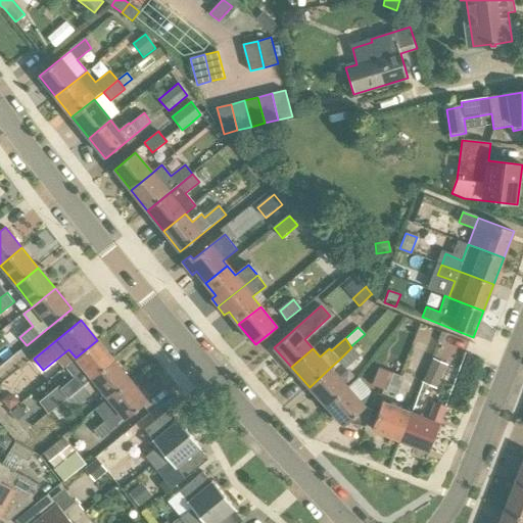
[(97,340),(76,358),(65,367),(74,377),(61,388),(59,385),(39,401),(49,414),(68,398),(83,386),(113,361),(97,340)]
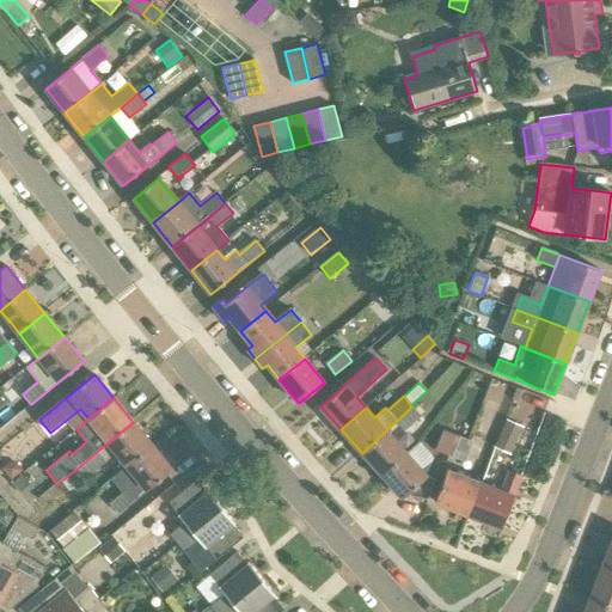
[(421,416),(411,407),(397,421),(405,430),(421,416)]
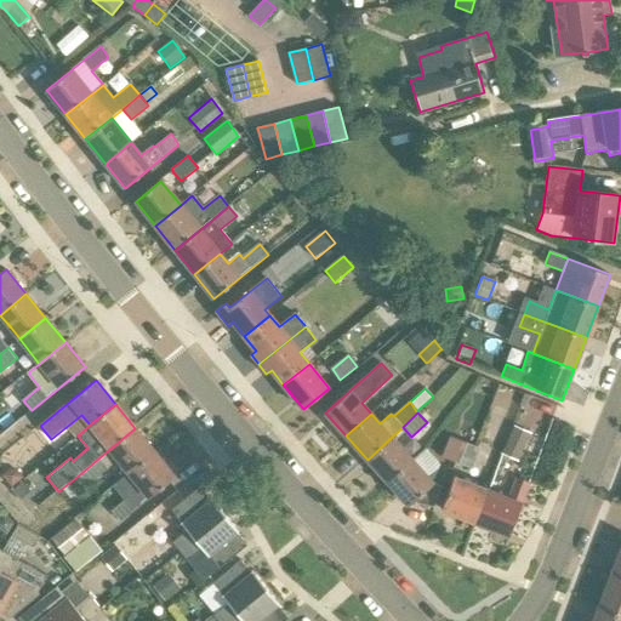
[(514,425),(501,454),(517,461),(530,432),(514,425)]
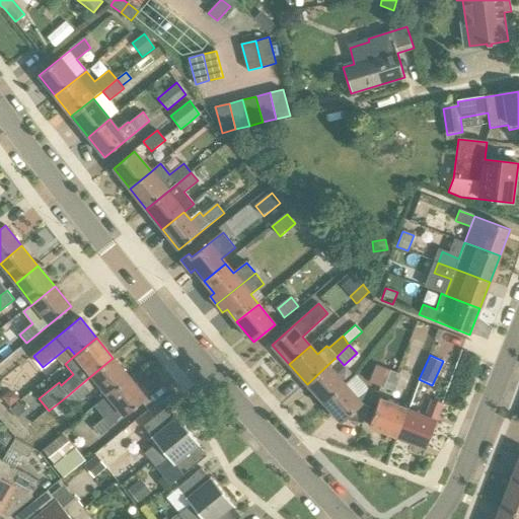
[(113,358),(82,383),(68,395),(75,403),(98,384),(108,395),(130,378),(113,358)]
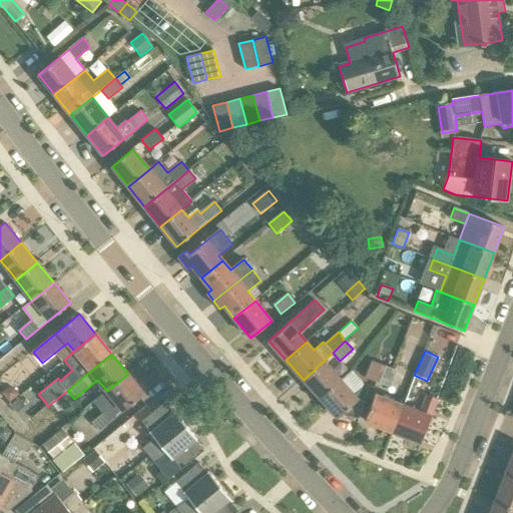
[(341,381),(324,361),(304,380),(321,399),(341,381)]
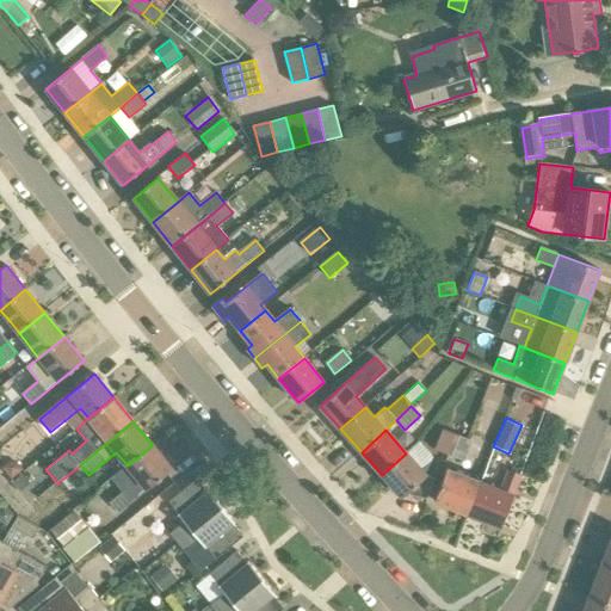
[(457,437),(449,456),(464,461),(471,440),(457,437)]
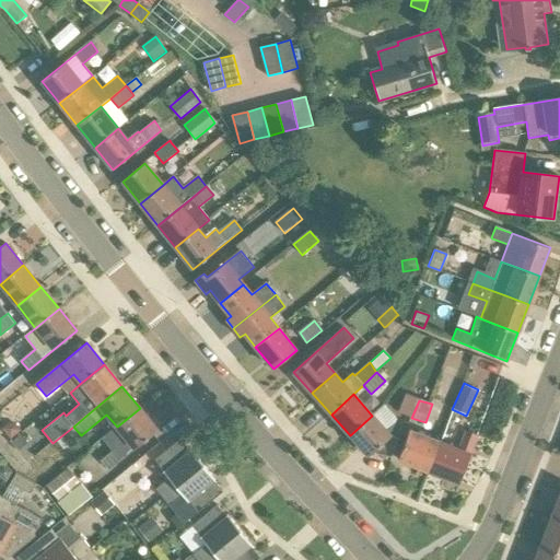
[(384,405),(372,416),(350,435),(369,456),(372,453),(391,436),(389,434),(393,431),(398,419),(384,405)]
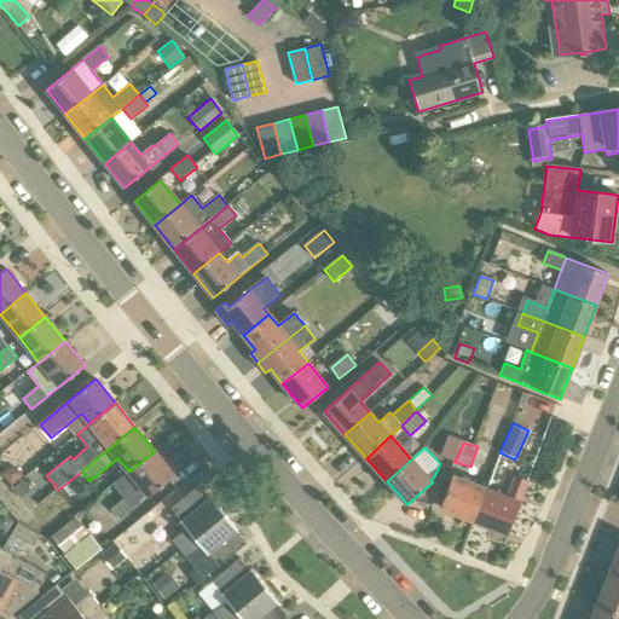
[(155,451),(129,472),(117,481),(129,496),(113,510),(121,520),(174,475),(155,451)]
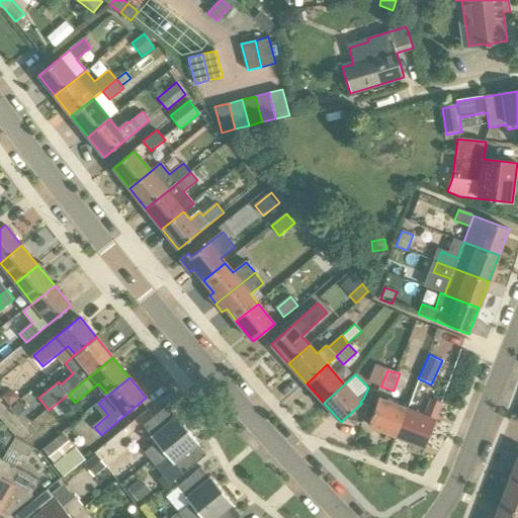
[(7,392),(2,396),(9,405),(18,398),(14,393),(7,392)]
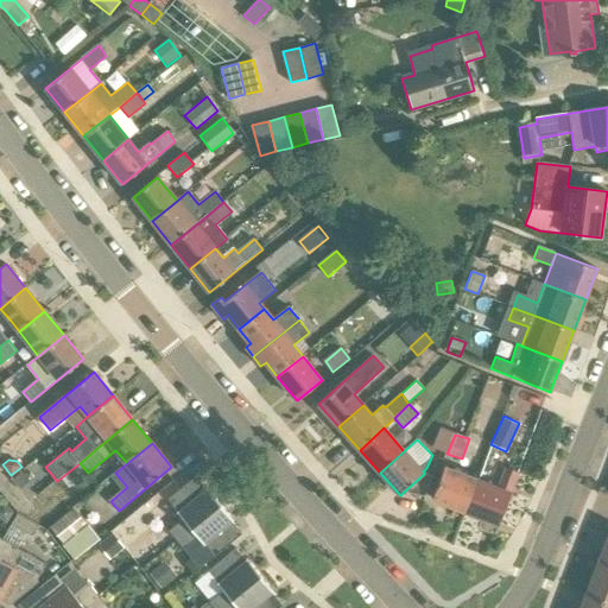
[(466,512),(477,480),(444,467),(432,499),(466,512)]
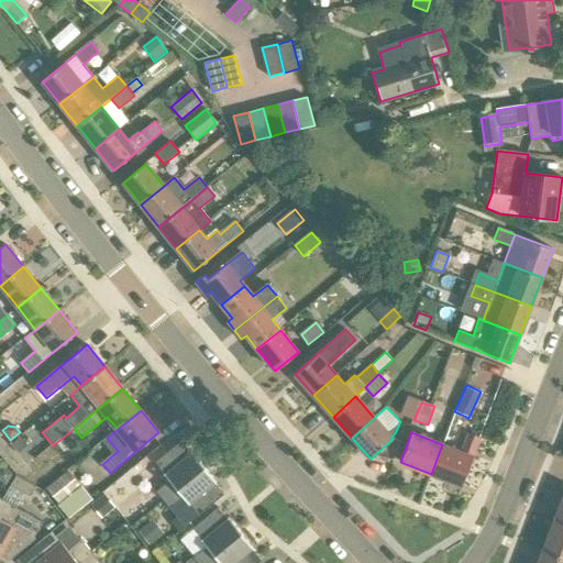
[(442,444),(431,474),(462,486),(481,438),(470,433),(462,452),(442,444)]
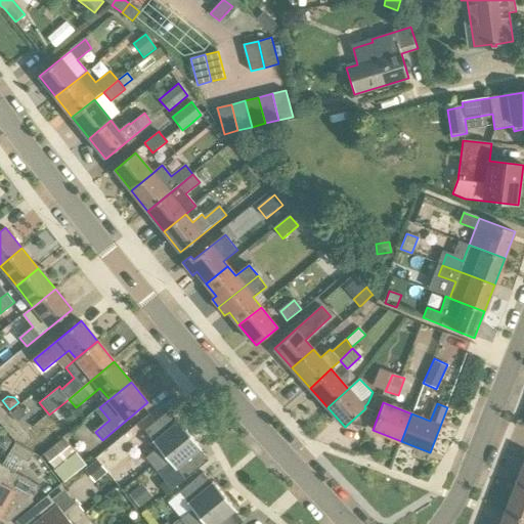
[(19,405),(10,412),(17,421),(27,412),(19,405)]
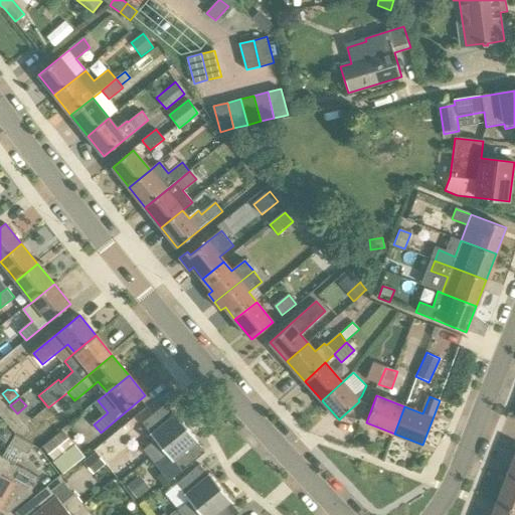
[(366,403),(359,401),(342,416),(359,420),(366,403)]
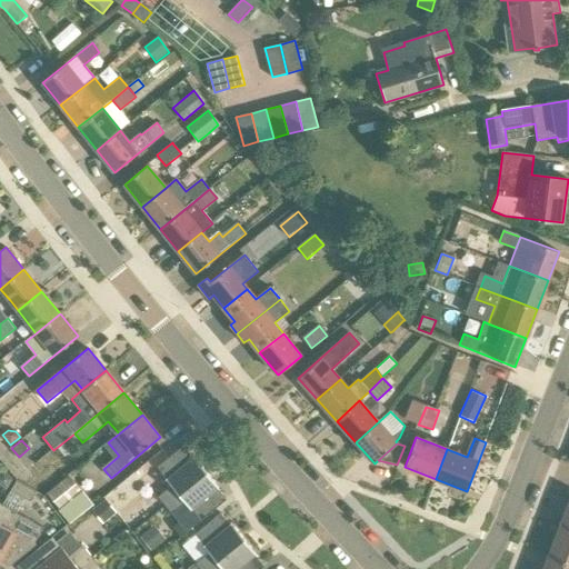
[(166,507),(207,472),(193,457),(192,458),(183,447),(158,468),(167,479),(166,480),(171,487),(159,498),(166,507)]
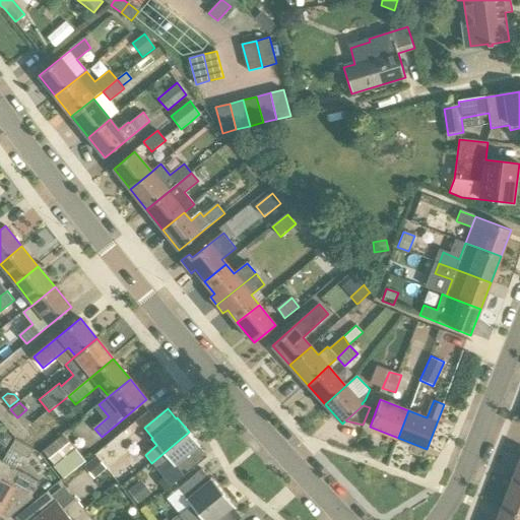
[(12,438),(3,431),(0,434),(0,443),(4,447),(12,438)]
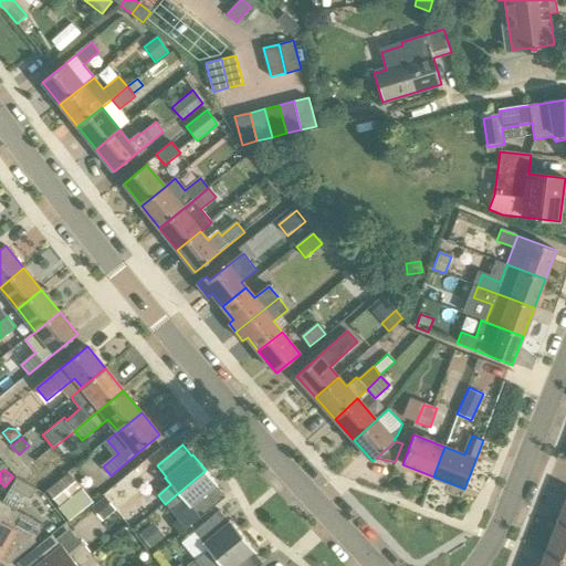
[(206,470),(165,504),(171,512),(185,501),(190,509),(191,507),(200,519),(226,498),(217,486),(218,485),(206,470)]
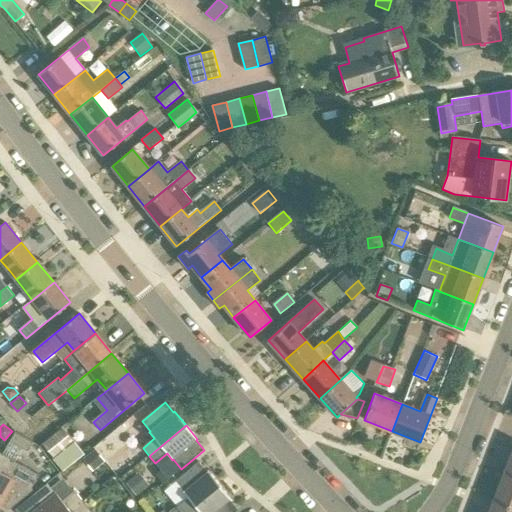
[(98,441),(108,456),(130,442),(120,427),(98,441)]
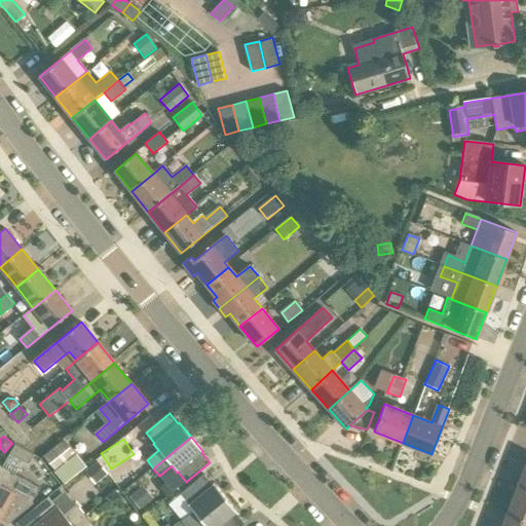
[(43,455),(53,471),(74,454),(64,440),(43,455)]
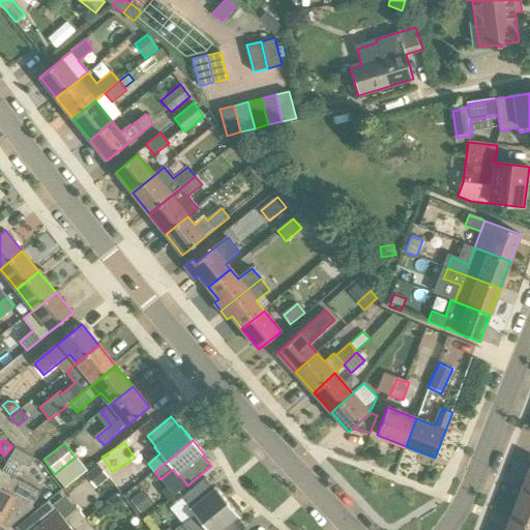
[(33,458),(16,448),(10,457),(28,467),(33,458)]
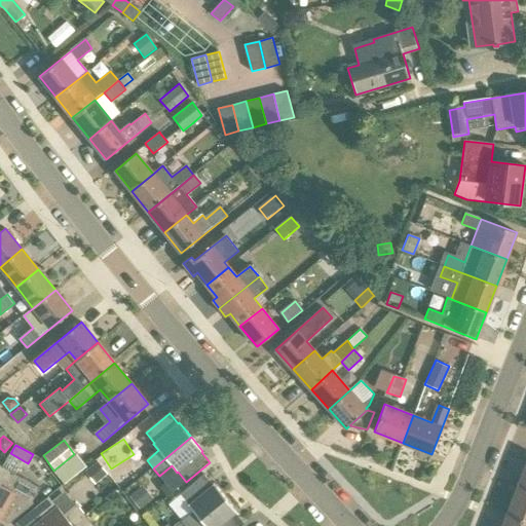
[(108,474),(97,460),(85,470),(97,483),(108,474)]
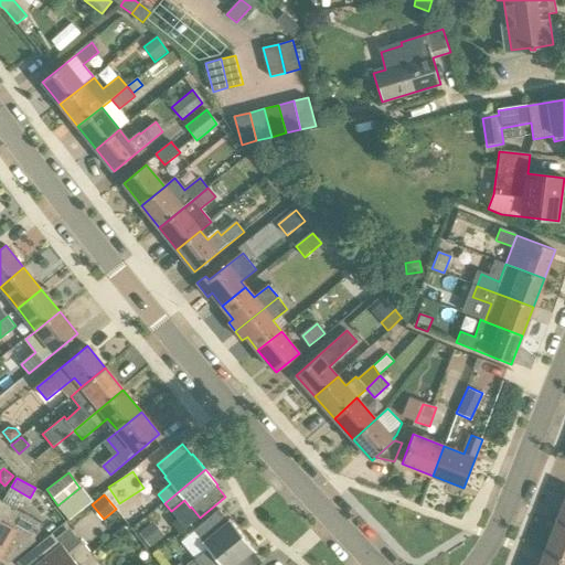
[(3,502),(0,507),(0,561),(3,556),(9,560),(36,539),(34,536),(42,523),(17,510),(3,502)]
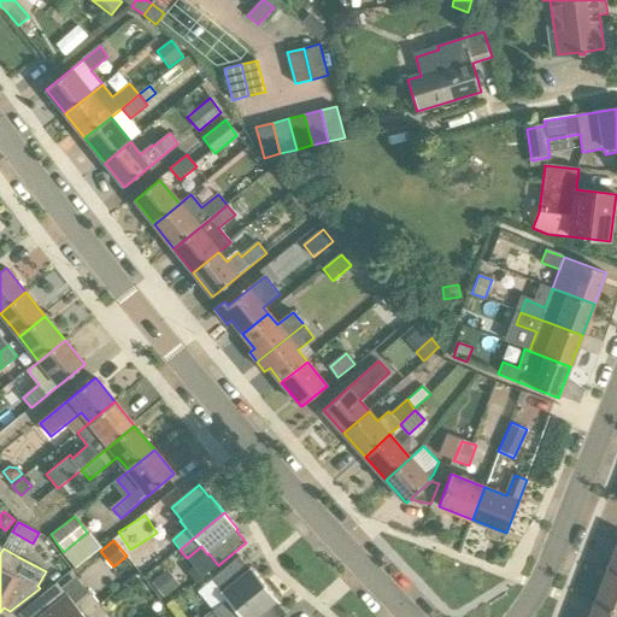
[(228,599),(212,611),(216,616),(225,616),(265,585),(251,568),(250,569),(240,557),(212,580),(228,599)]
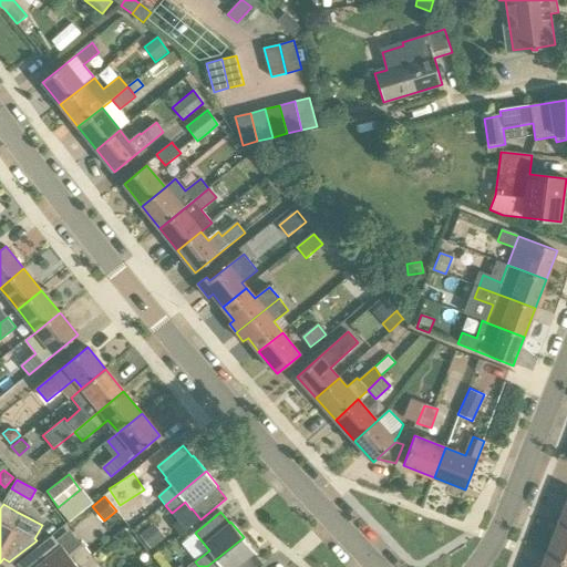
[(566,527),(559,524),(547,555),(566,562),(566,527)]
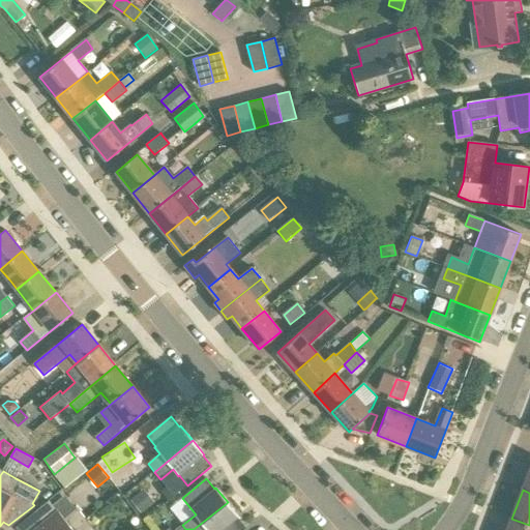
[(150,504),(140,492),(129,500),(141,512),(150,504)]
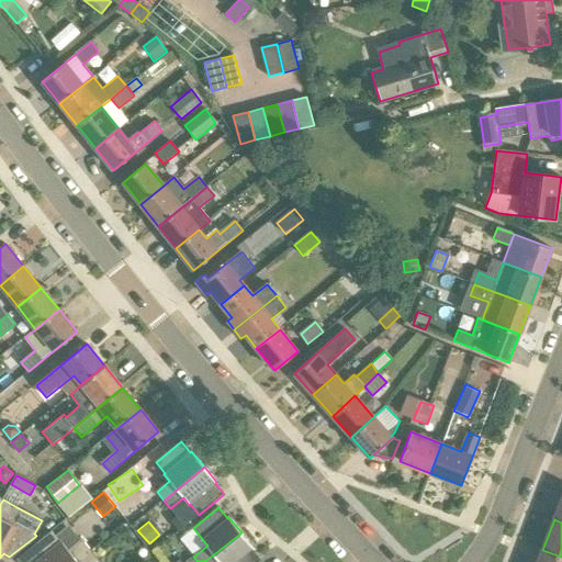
[(36,561),(78,561),(91,551),(81,539),(68,550),(55,535),(53,531),(35,546),(44,555),(36,561)]
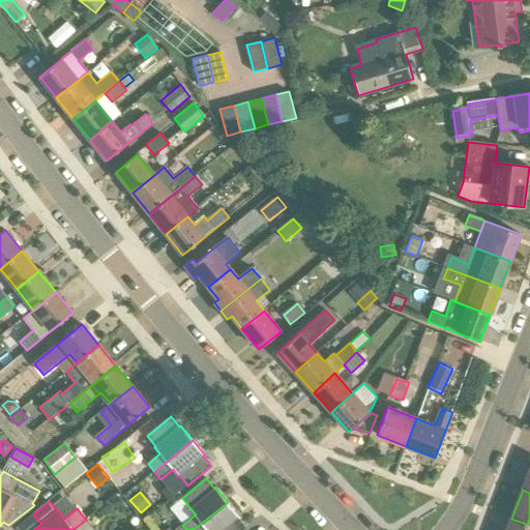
[(228,502),(194,529),(243,529),(246,528),(238,518),(239,517),(228,502)]
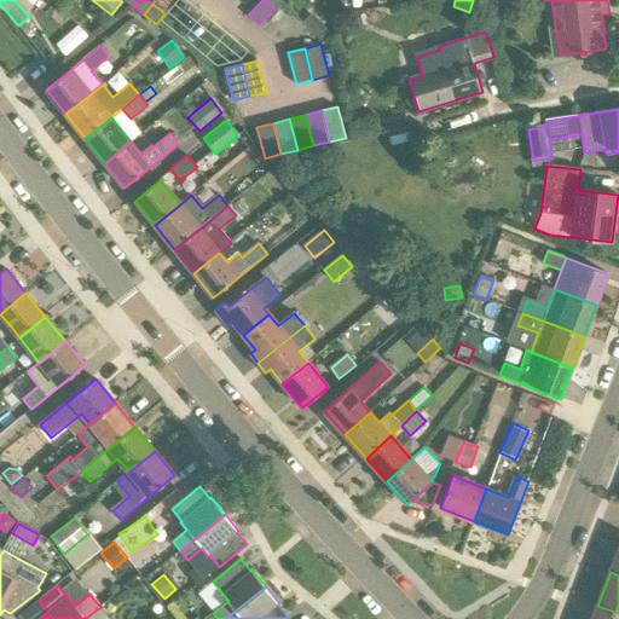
[(618,618),(618,613),(597,606),(591,618),(618,618)]
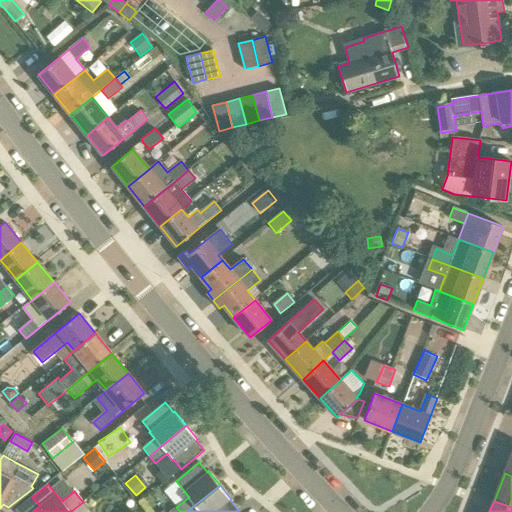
[(91,511),(83,502),(71,511),(91,511)]
